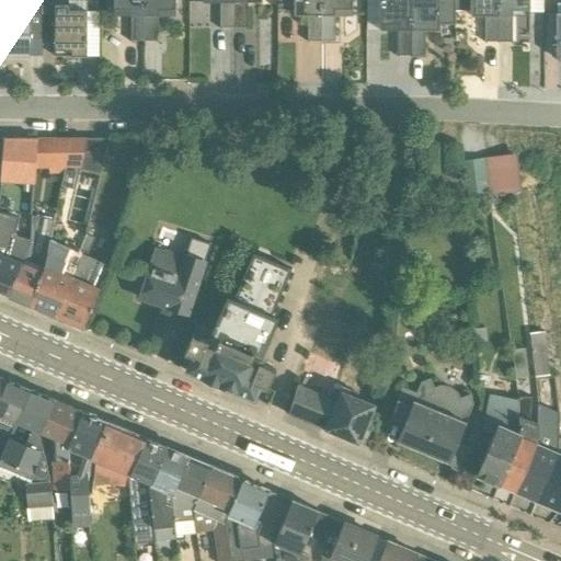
[(0,0),(0,56),(27,57),(29,42),(41,41),(39,0),(0,0)]
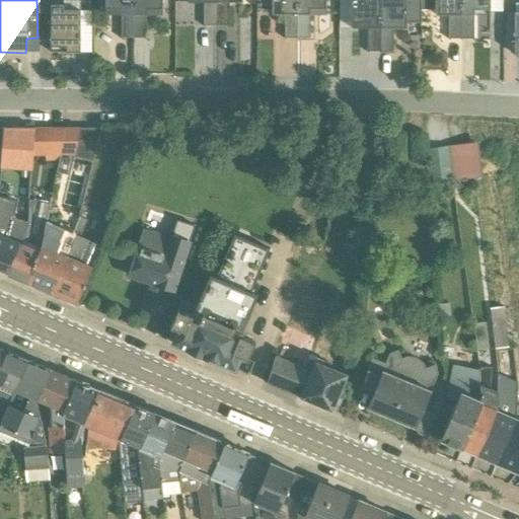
[(49,53),(78,53),(78,41),(92,41),(92,12),(79,11),(78,1),(62,1),(62,6),(52,6),(51,0),(36,0),(38,38),(49,39),(49,53)]
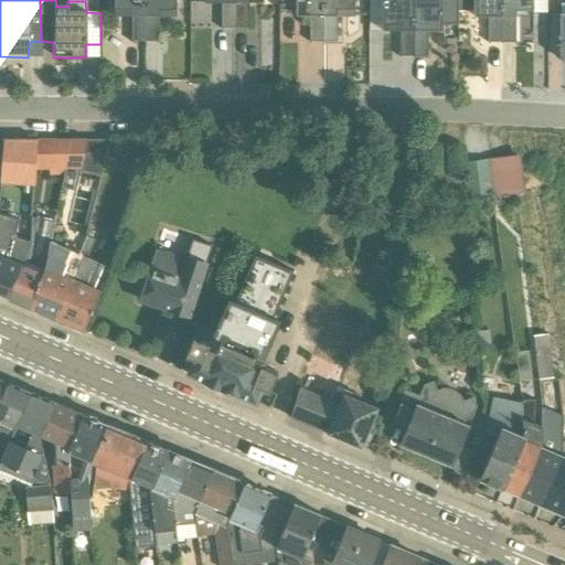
[(130,17),(129,42),(144,43),(142,0),(104,0),(105,16),(114,16),(130,17)]
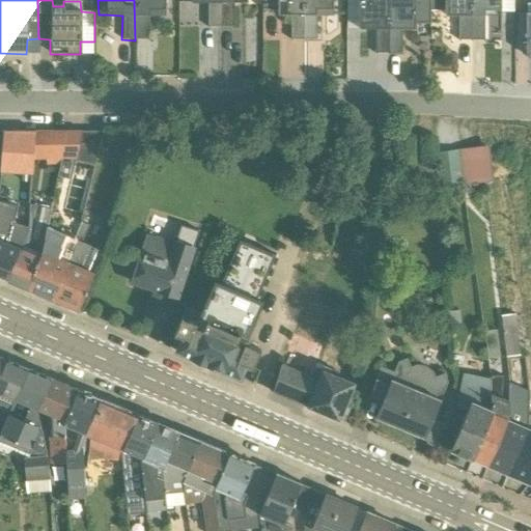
[(135,0),(135,40),(148,39),(148,16),(165,16),(164,0),(135,0)]
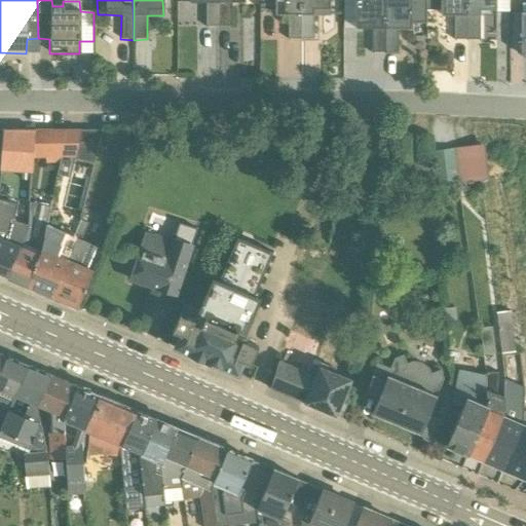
[(189,0),(189,2),(203,2),(204,27),(218,27),(218,0),(189,0)]
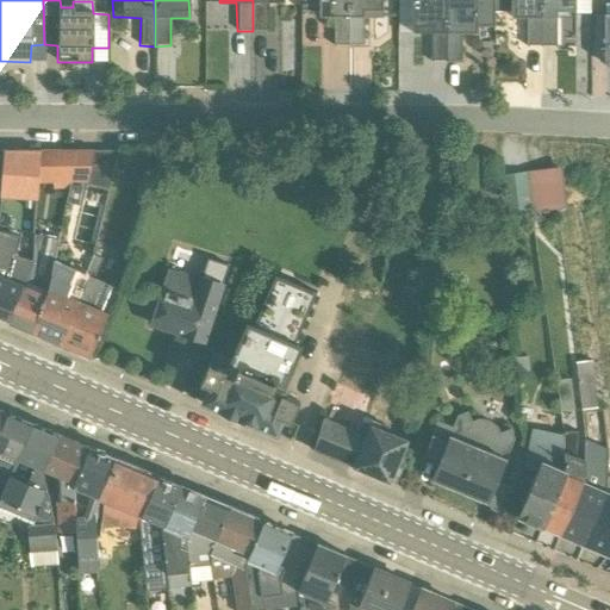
[(253,0),(253,31),(267,31),(268,4),(284,4),(282,0),(253,0)]
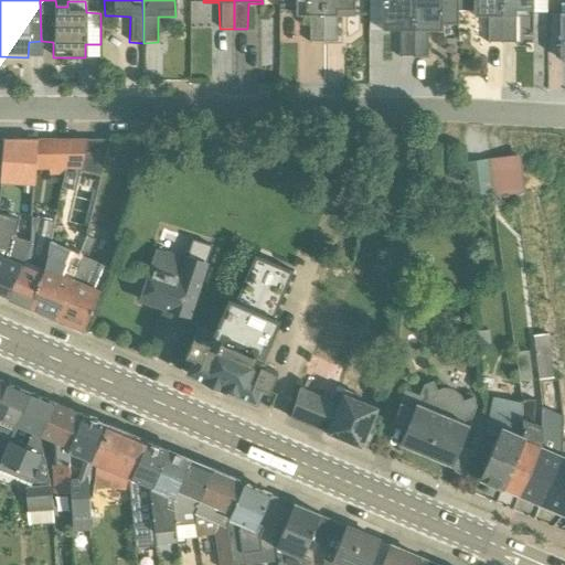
[(309,42),(322,43),(321,0),(278,0),(278,10),(294,10),(295,17),(309,17),(309,42)]
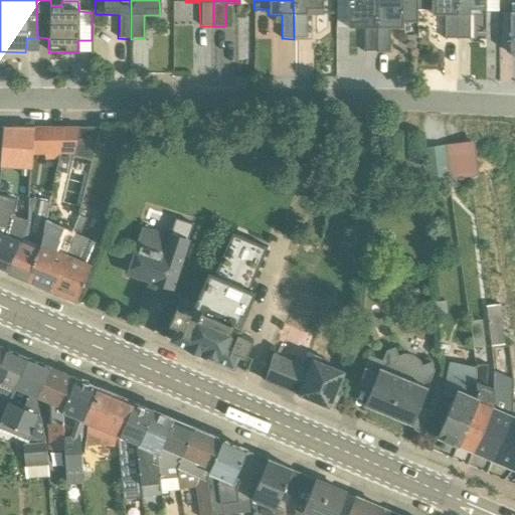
[(293,0),(294,39),(306,38),(307,15),(322,15),(322,0),(293,0)]
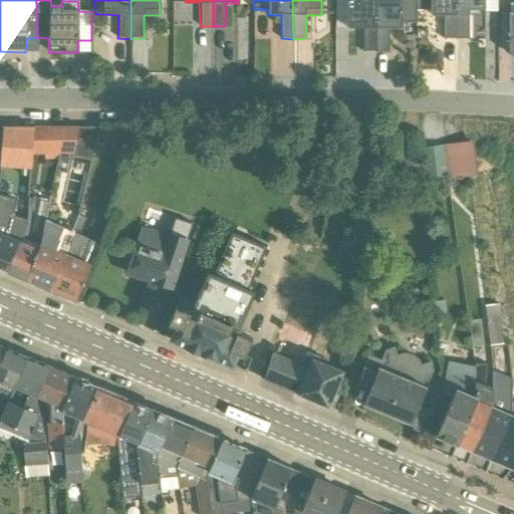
[(362,28),(362,51),(375,52),(375,0),(346,0),(347,27),(362,28)]
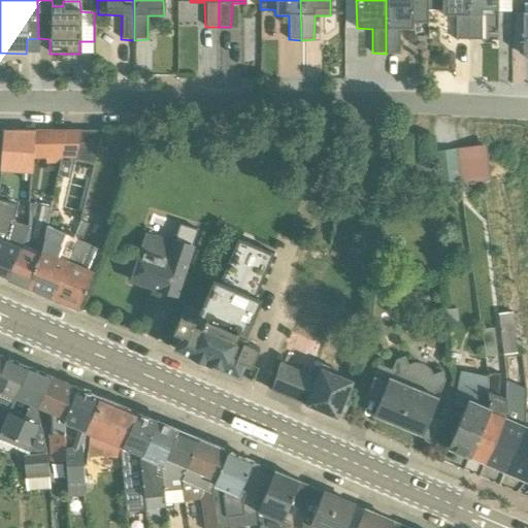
[(426,0),(386,0),(386,54),(398,53),(398,29),(411,29),(413,24),(427,24),(426,0)]
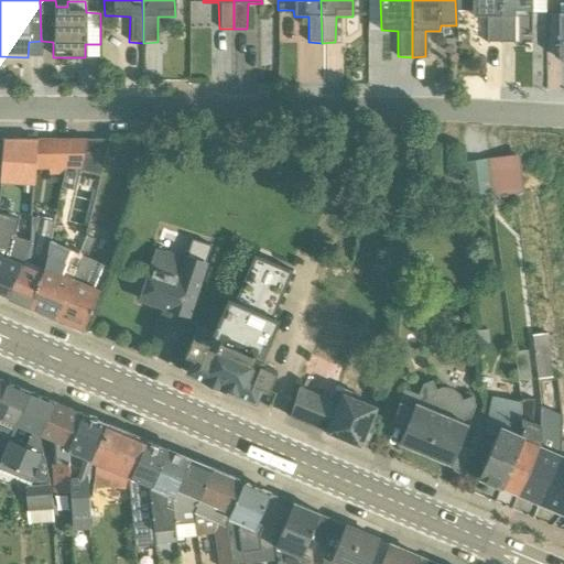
[(487,17),(486,42),(500,43),(499,0),(456,0),(456,11),(472,11),(472,17),(487,17)]
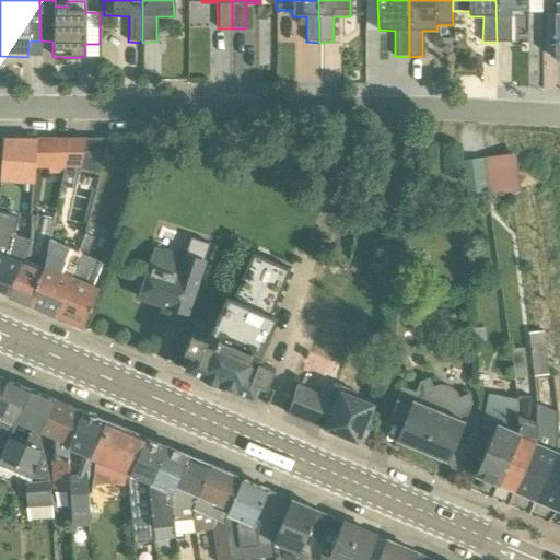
[(526,0),(497,0),(497,43),(510,42),(511,18),(527,18),(526,0)]
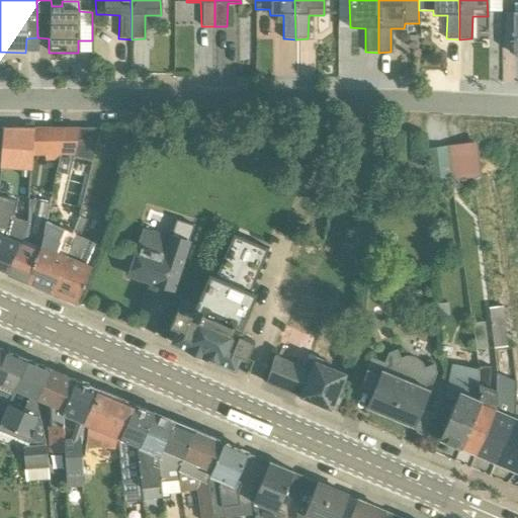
[(33,128),(3,128),(0,169),(30,171),(31,154),(33,128)]
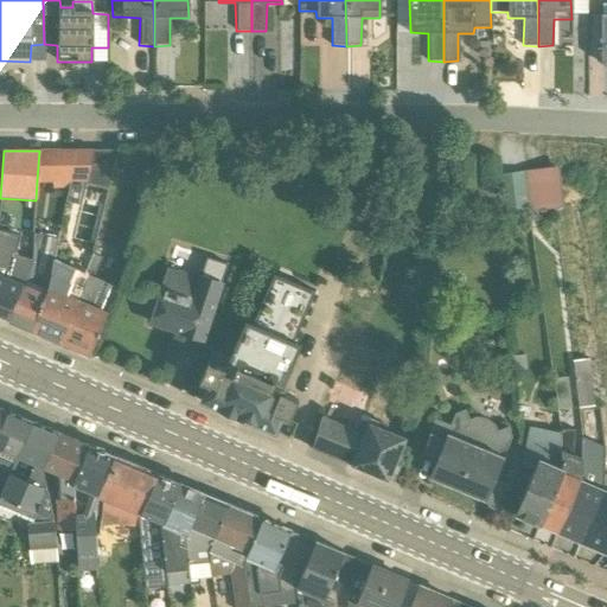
[(57,151),(39,151),(37,180),(53,180),(57,151)]
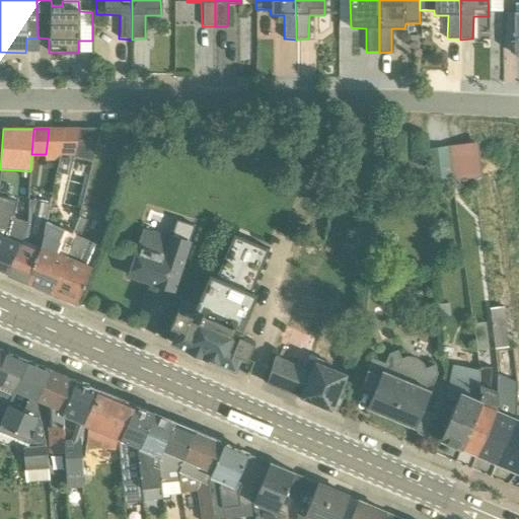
[(64,129),(49,129),(46,154),(46,162),(58,163),(58,159),(64,129)]
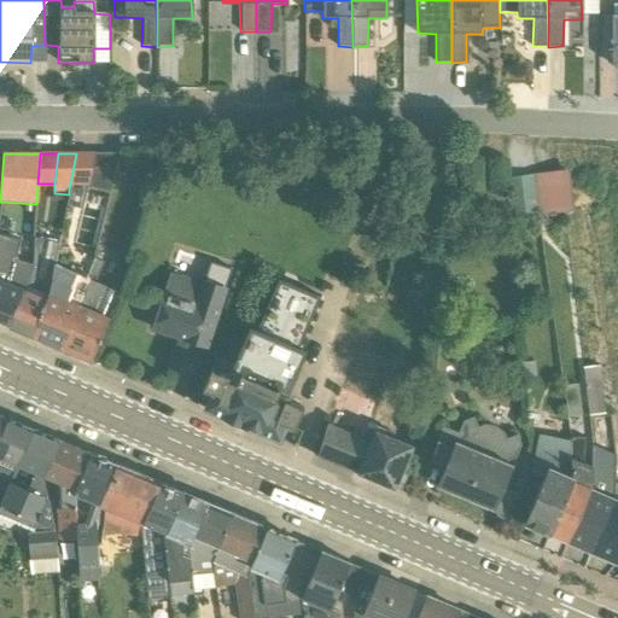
[(94,153),(76,153),(69,190),(76,191),(77,187),(86,188),(94,153)]
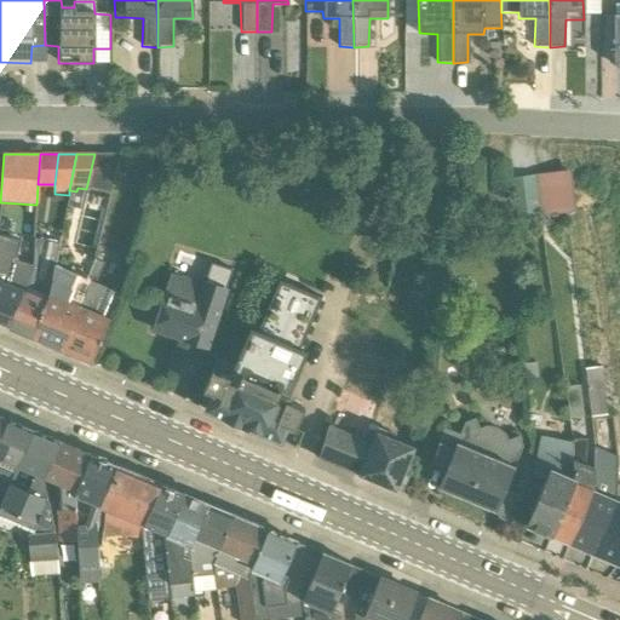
[(120,154),(95,154),(86,189),(110,194),(120,154)]
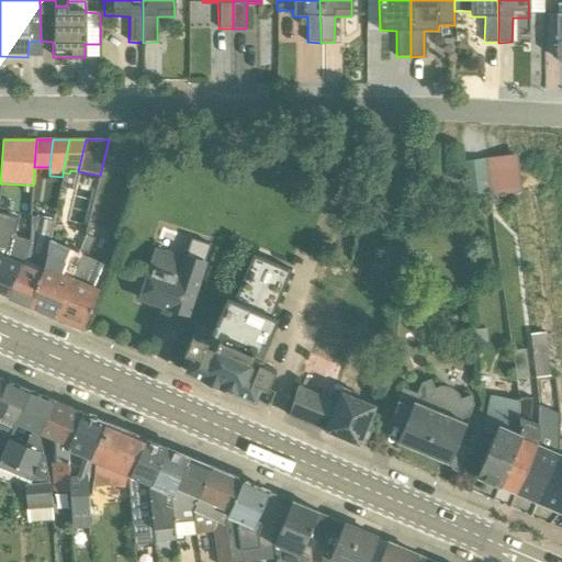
[(444,171),(458,172),(458,149),(444,149),(444,171)]
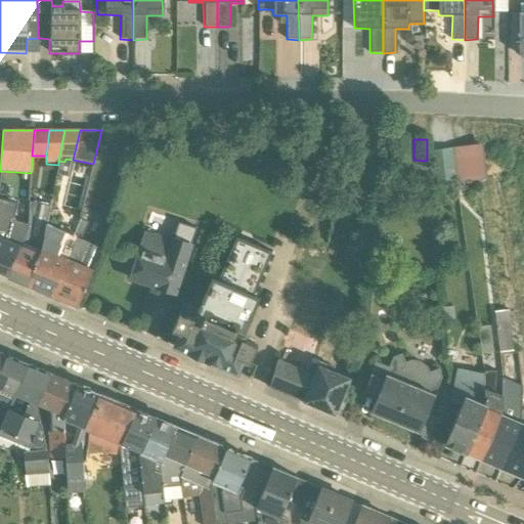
[(455,184),(486,179),(483,145),(451,148),(455,182),(455,184)]
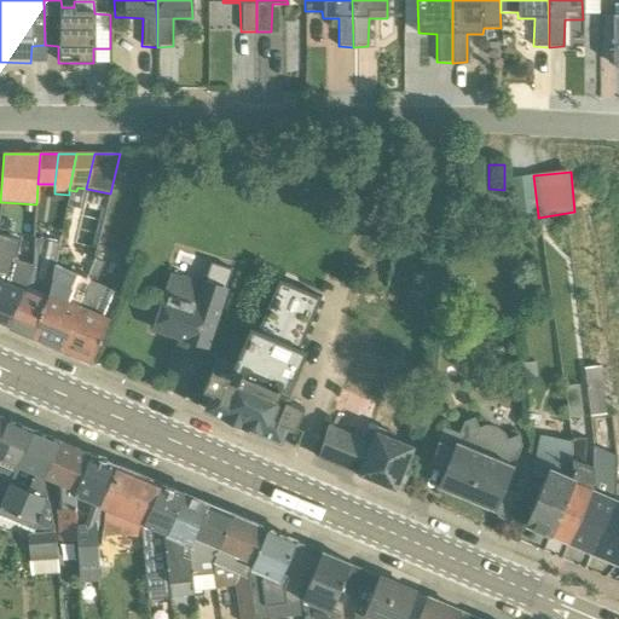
[(513,218),(538,215),(533,175),(508,179),(513,218)]
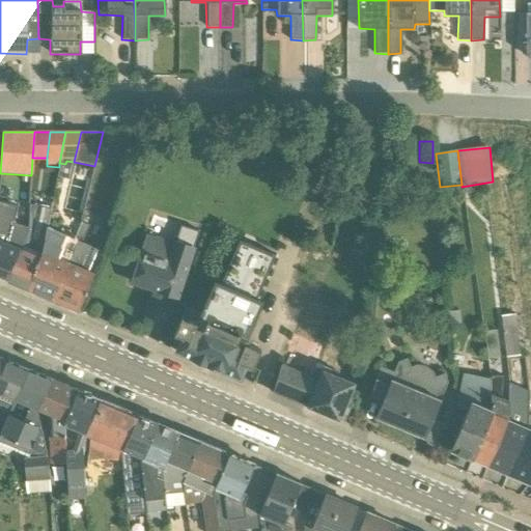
[(29,211),(0,202),(0,277),(7,280),(28,233),(29,211)]
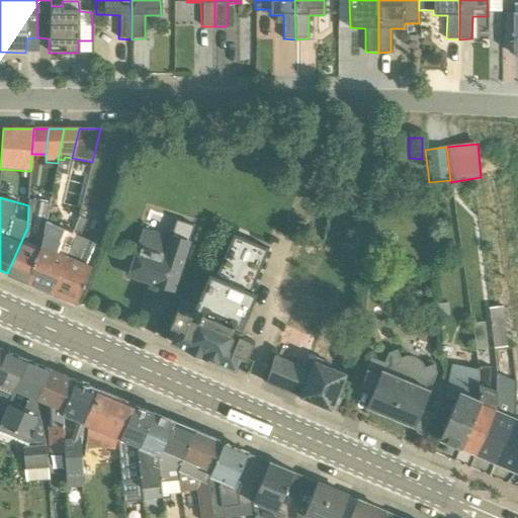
[(27,228),(7,273),(26,282),(41,246),(46,223),(49,203),(28,199),(28,205),(27,228)]
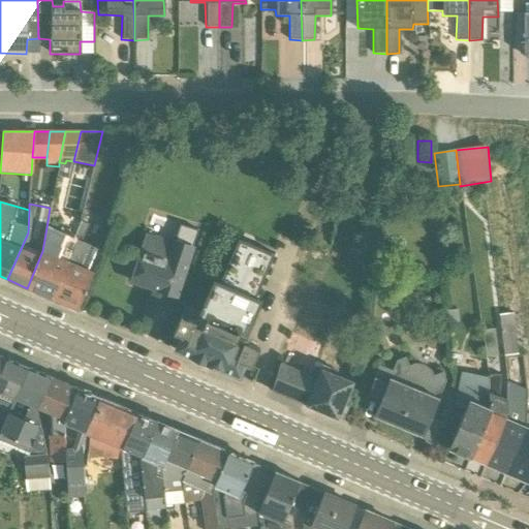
[(76,240),(53,299),(81,310),(102,250),(83,243),(89,226),(80,222),(73,239),(76,240)]
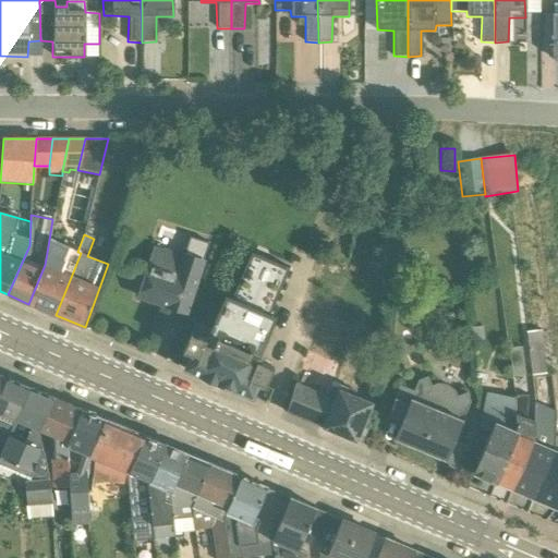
[(134,301),(187,316),(206,261),(204,259),(209,243),(190,237),(184,253),(182,253),(181,255),(154,246),(134,301)]
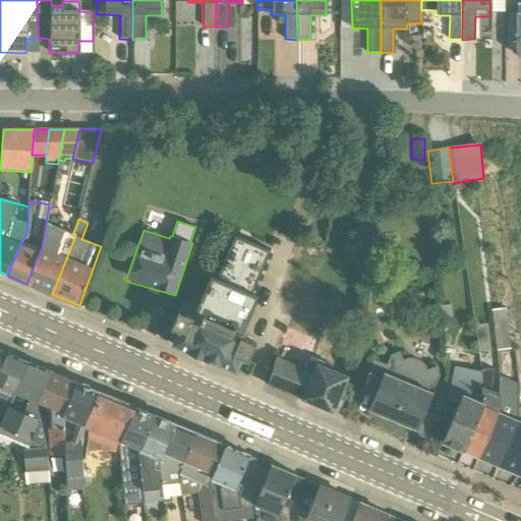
[(42,247),(26,284),(52,294),(75,236),(72,235),(46,224),(42,247)]
